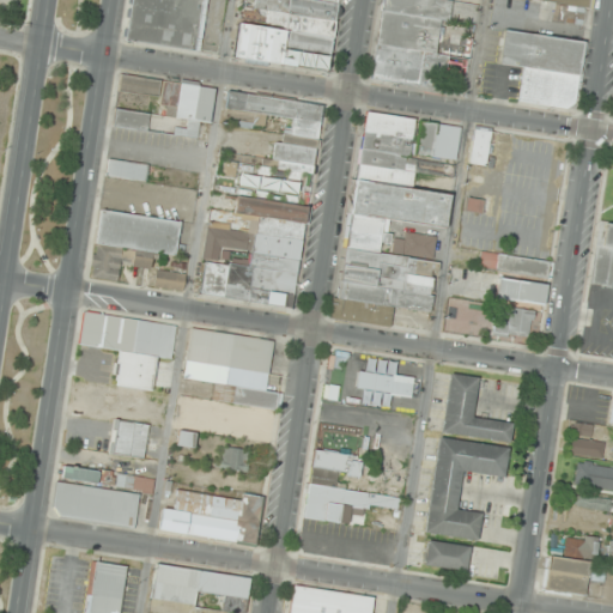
[(131,0),(125,41),(196,53),(204,0),(131,0)]
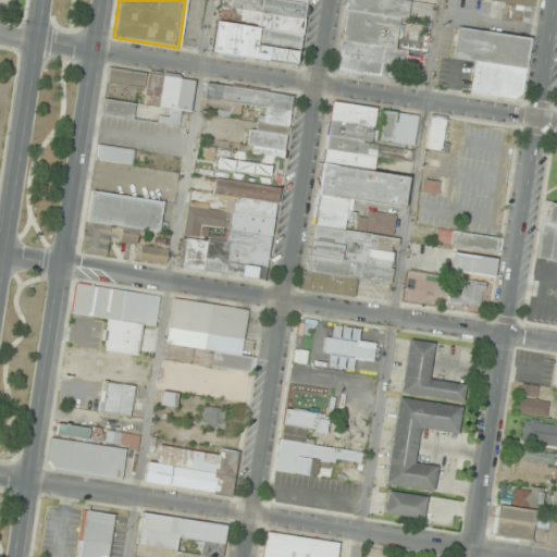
[(300,63),(308,0),(229,0),(226,20),(217,19),(212,51),(300,63)]
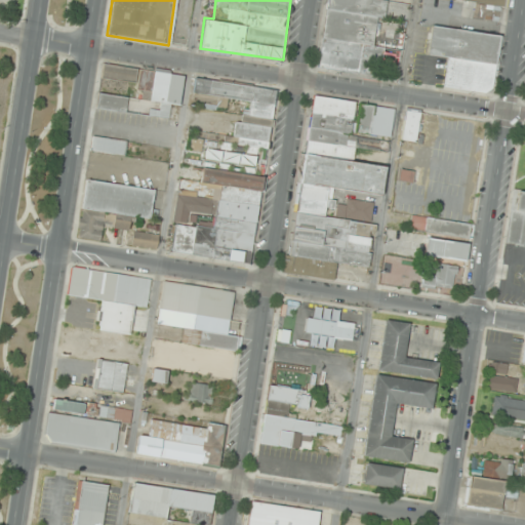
[(326,0),(316,67),(374,77),(379,47),(370,46),(375,17),(382,18),(386,0),(326,0)]
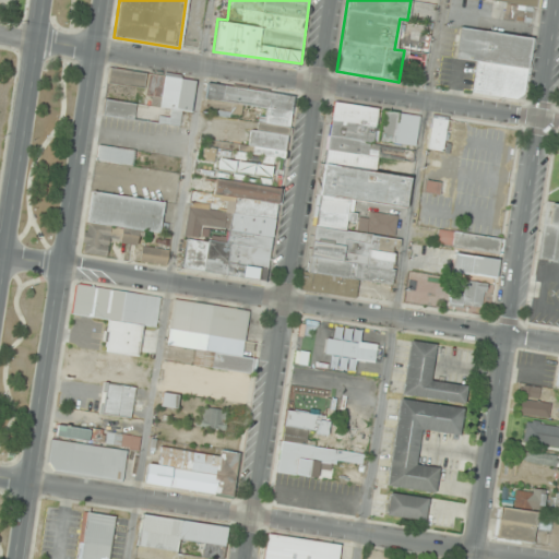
[(458,27),(530,37),(525,68),(476,61),(453,58),(458,27)]
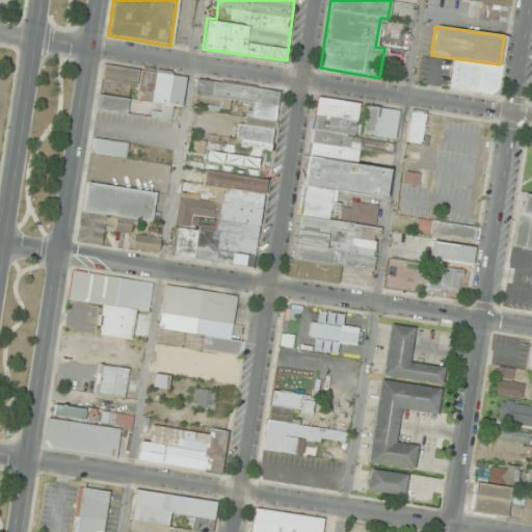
[(500,64),(496,88),(489,94),(448,87),(453,58),(500,64)]
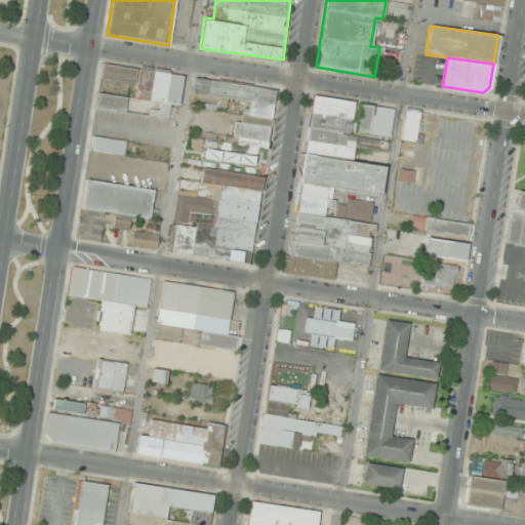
[(184,75),(104,64),(102,79),(136,84),(136,89),(153,92),(150,116),(169,119),(170,106),(179,107),(184,75)]
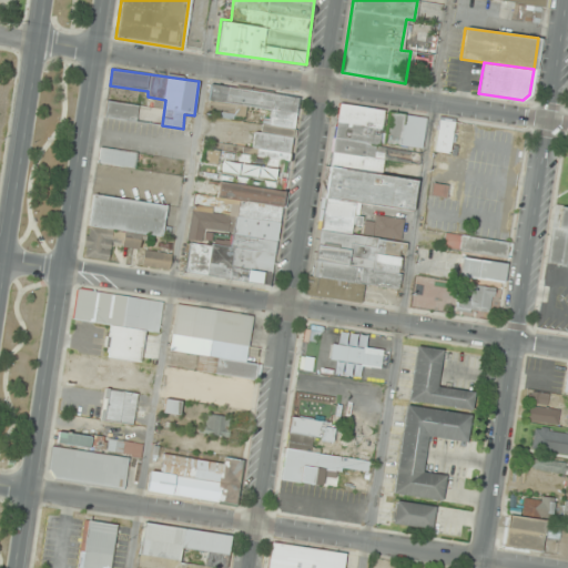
[(290,160),(298,95),(211,84),(206,115),(245,120),(247,108),(265,110),(263,131),(253,130),(250,155),(290,160)]
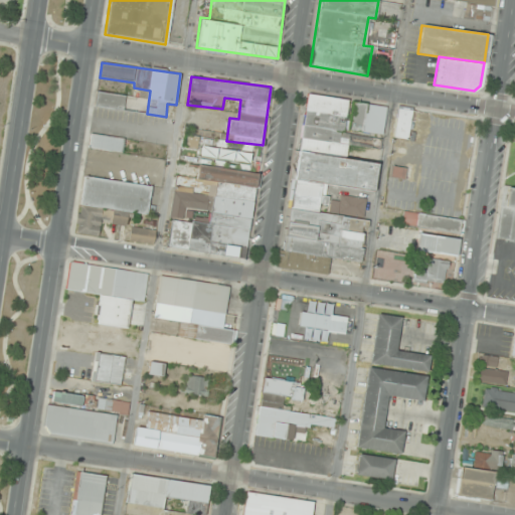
[(123,112),(126,97),(97,91),(94,106),(123,112)]
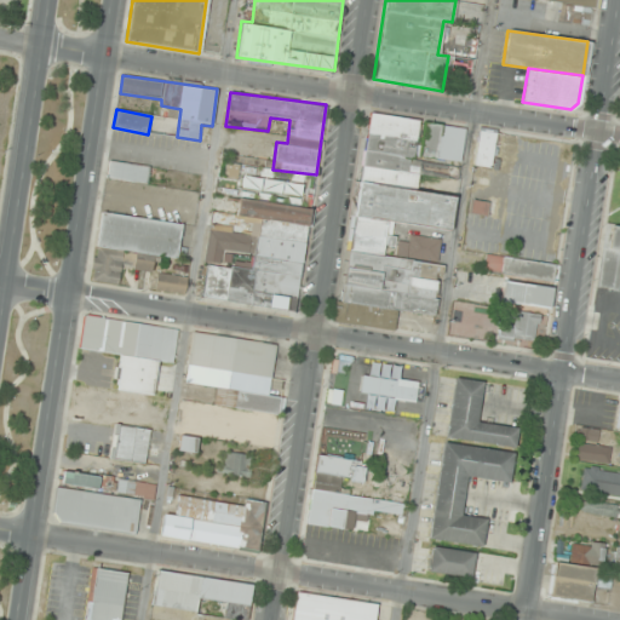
[(457,167),(414,161),(420,119),(369,112),(361,165),(455,179),(457,167)]
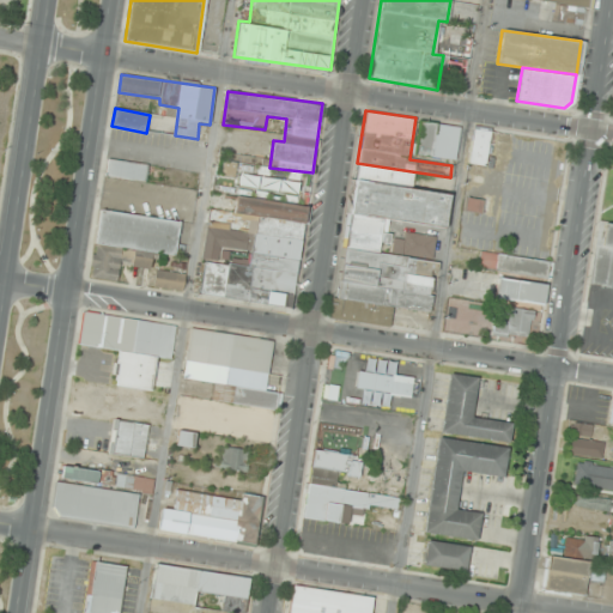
[(414,156),(430,157),(435,122),(419,120),(414,156)]
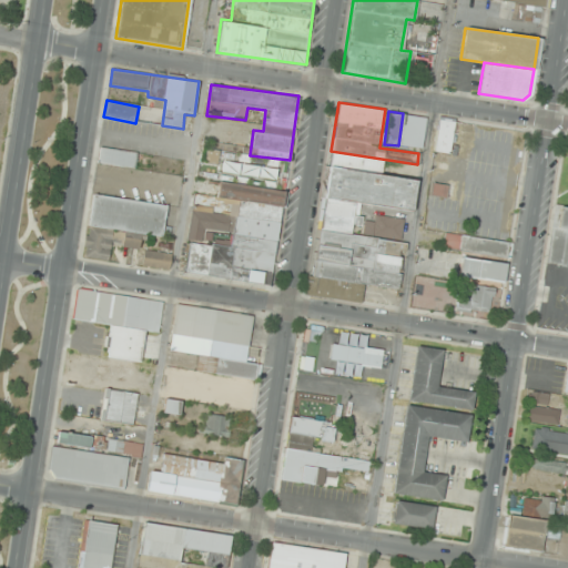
[(450,154),(454,122),(438,120),(435,153),(450,154)]
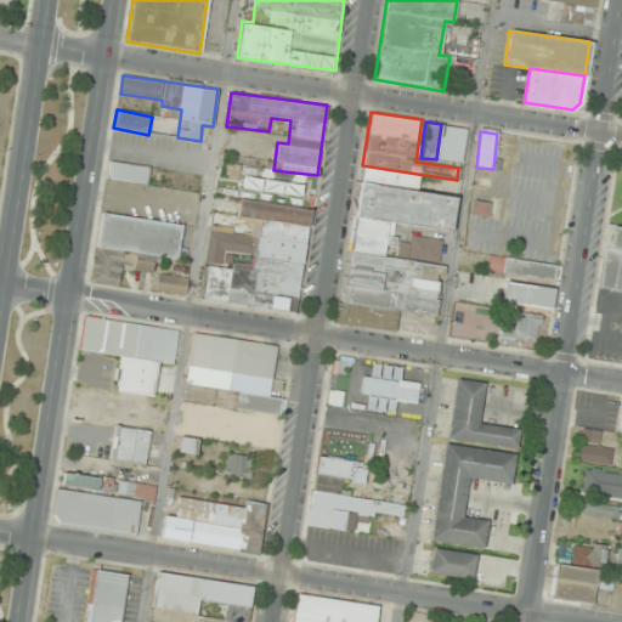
[(148,180),(148,164),(108,165),(109,182),(148,180)]
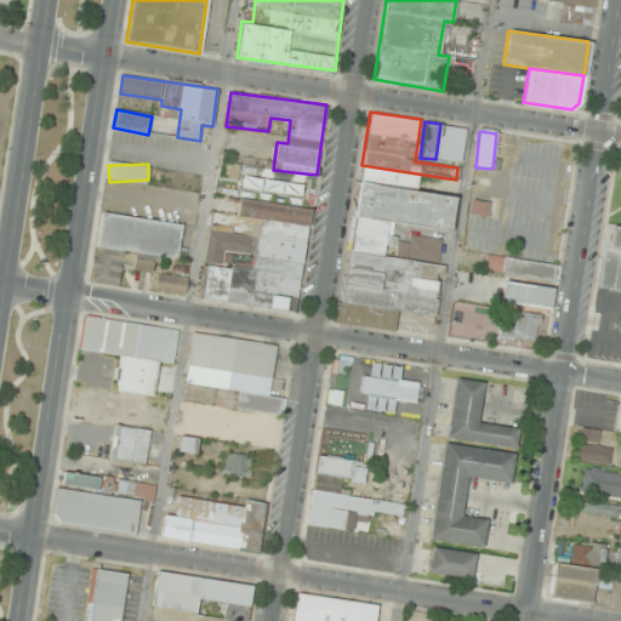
[(455,195),(357,183),(340,319),(368,322),(369,311),(380,312),(377,325),(396,328),(397,312),(436,317),(443,263),(438,263),(440,239),(409,235),(408,239),(387,237),(389,223),(450,231),(455,195)]
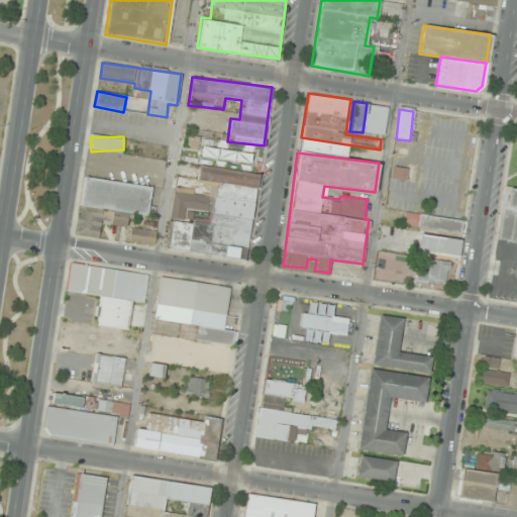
[(247,259),(257,172),(199,165),(197,180),(210,182),(208,196),(175,192),(172,218),(183,220),(185,208),(211,211),(209,225),(172,220),(168,249),(247,259)]
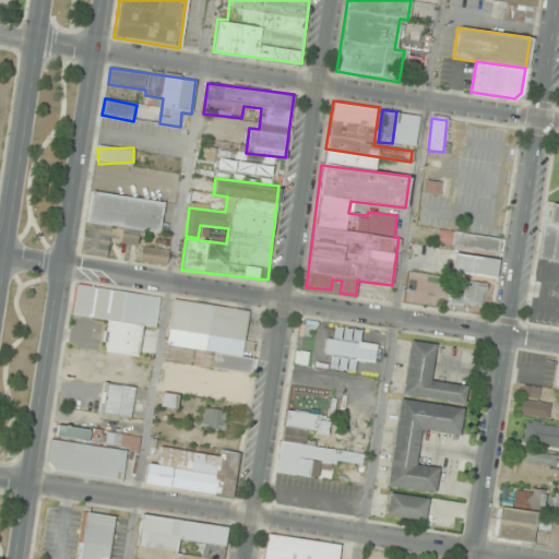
[(425,192),(439,193),(440,182),(426,181),(425,192)]
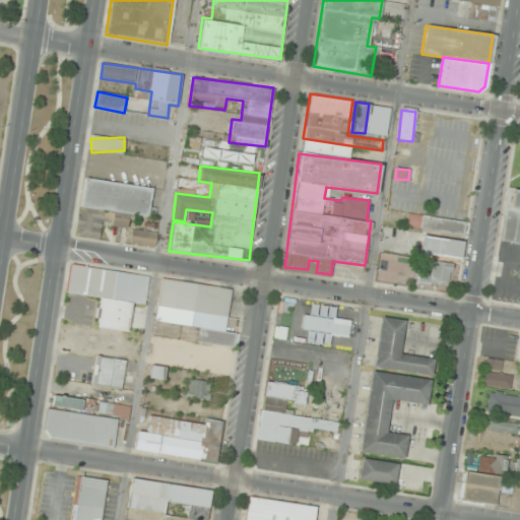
[(99,239),(103,210),(113,212),(111,225),(126,228),(128,214),(148,217),(152,187),(84,177),(76,235),(99,239)]
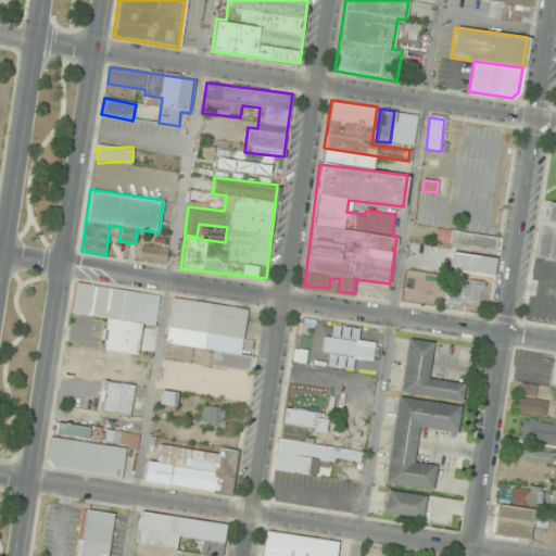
[(555,202),(542,201),(534,257),(555,261),(555,256),(555,202)]
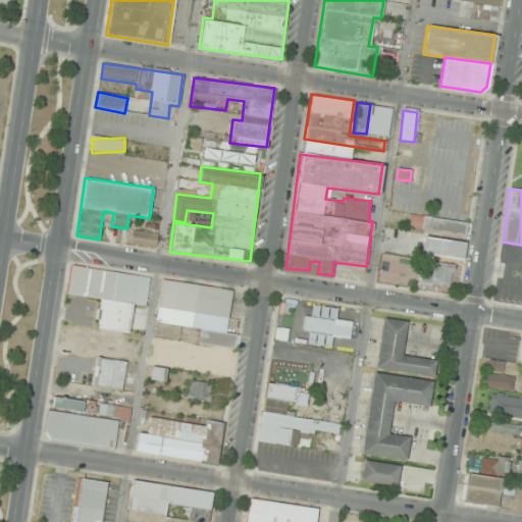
[(408,229),(468,237),(470,222),(409,215),(408,229)]
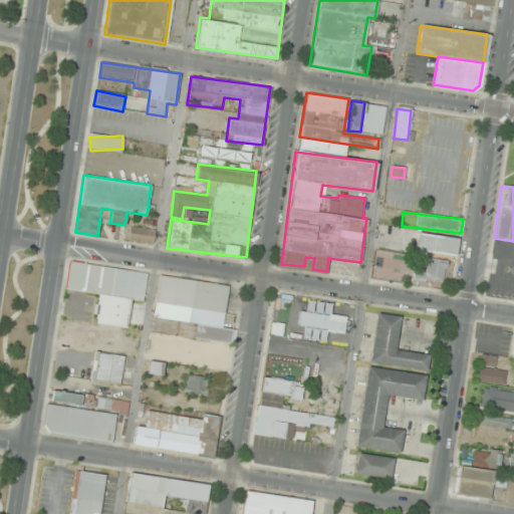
[(153,244),(156,230),(131,226),(129,241),(153,244)]
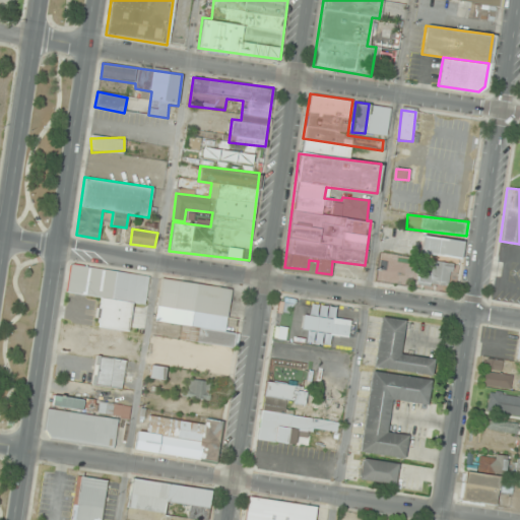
[(460,260),(463,242),(421,235),(418,253),(460,260)]
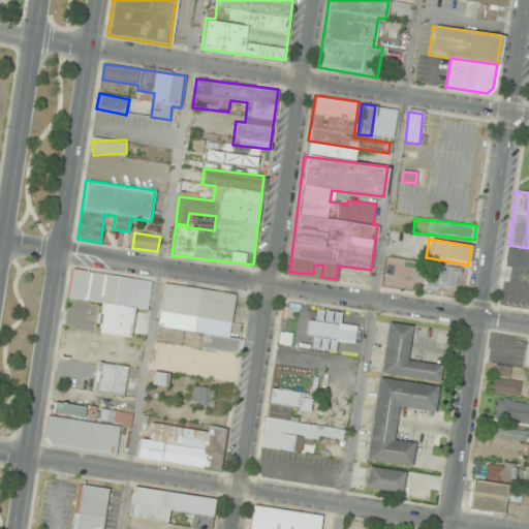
[(425,286),(457,291),(460,268),(428,262),(425,286)]
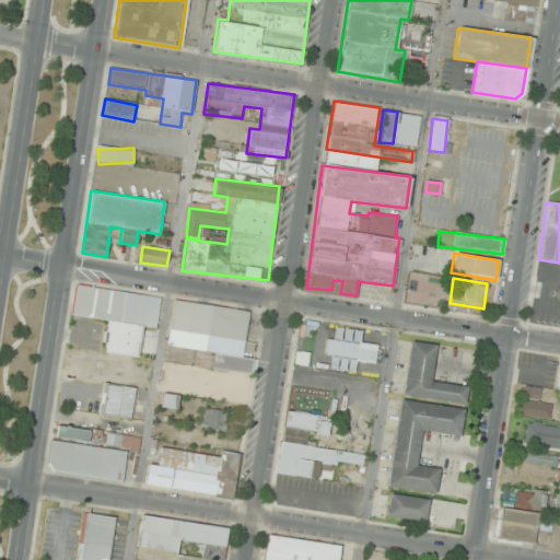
[(156,328),(161,296),(76,286),(71,316),(156,328)]
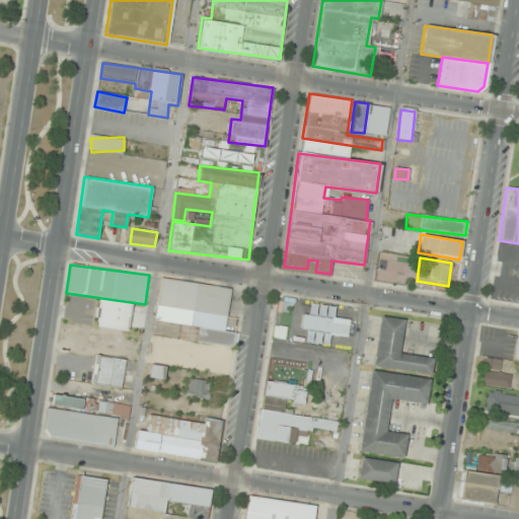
[(231,288),(161,278),(156,307),(226,317),(231,288)]
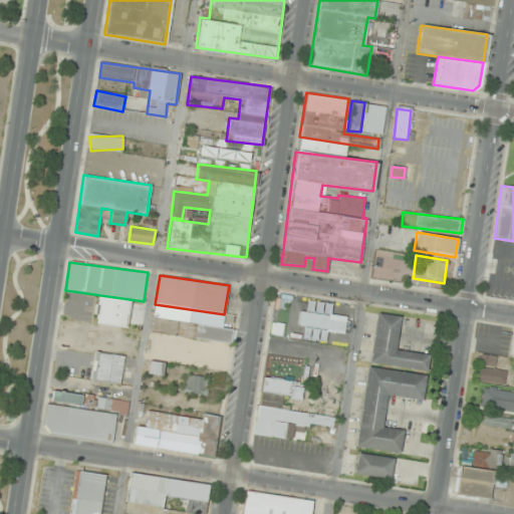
[(400,316),(375,313),(369,363),(427,370),(430,354),(396,350),(400,316)]
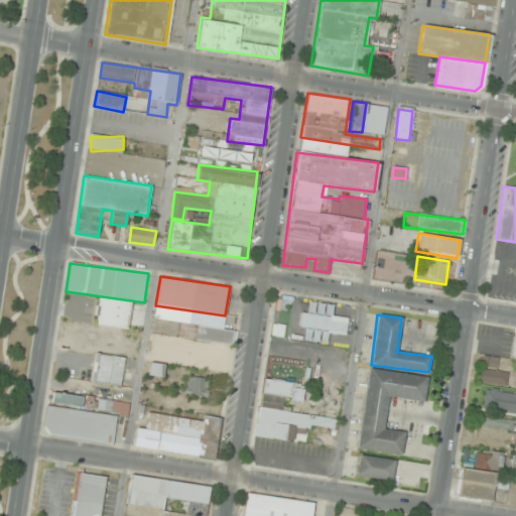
[(227,347),(232,347),(234,331),(180,323),(178,338),(198,340),(195,368),(224,372),(227,347)]
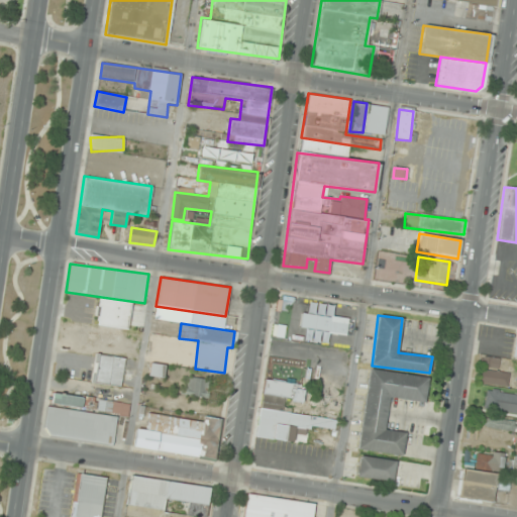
[(121,386),(124,357),(95,353),(91,382),(121,386)]
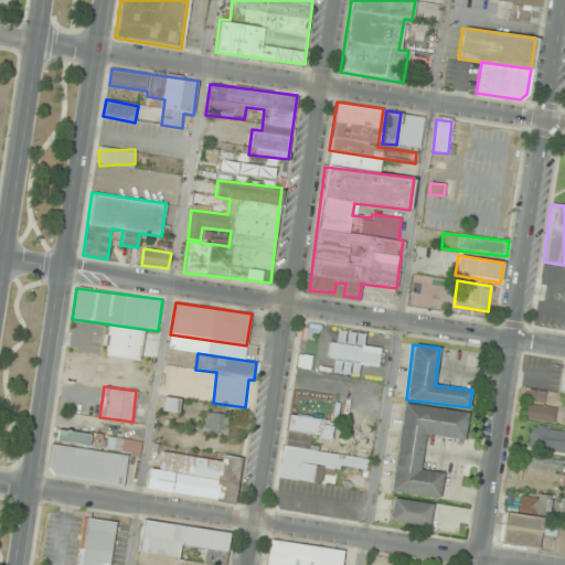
[(555,424),(557,407),(543,405),(545,393),(530,391),(528,401),(524,419),(555,424)]
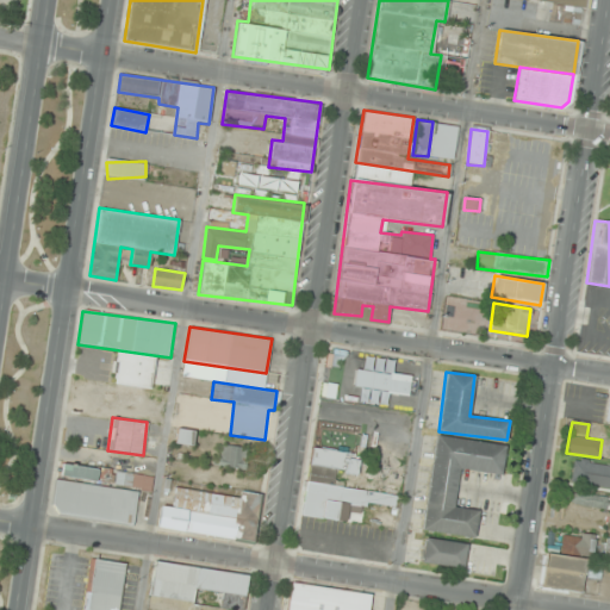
[(176,443),(193,444),(193,430),(176,430),(176,443)]
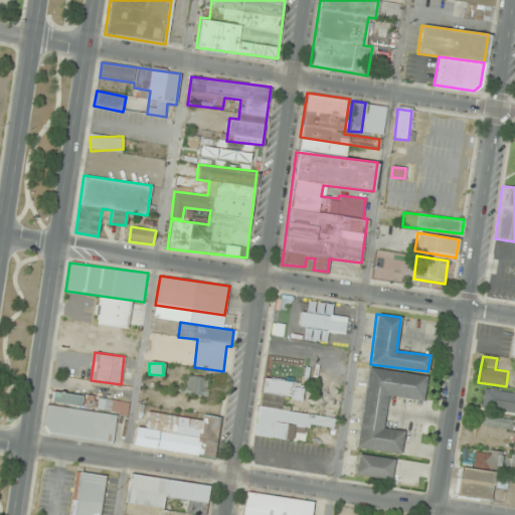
[(427,375),(366,367),(356,448),(400,454),(403,431),(383,428),(387,395),(424,399),(427,375)]
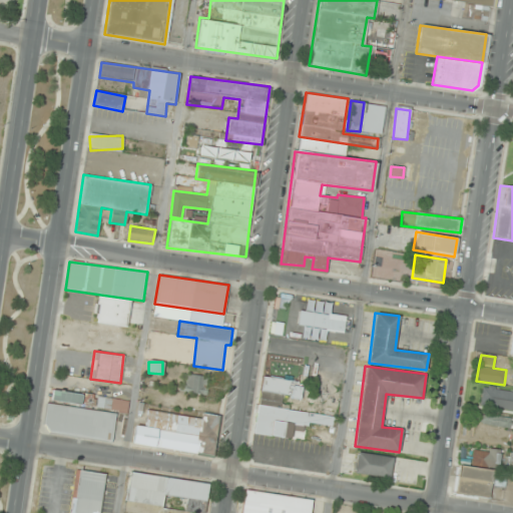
[(205,395),(208,377),(186,374),(183,392),(205,395)]
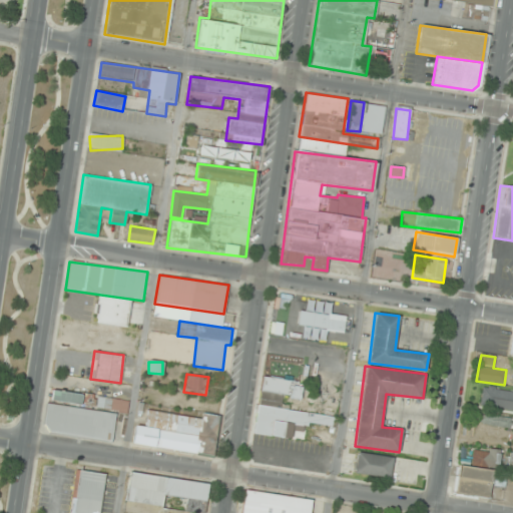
[(299,400),(302,383),(261,376),(257,402),(286,407),(287,398),(299,400)]
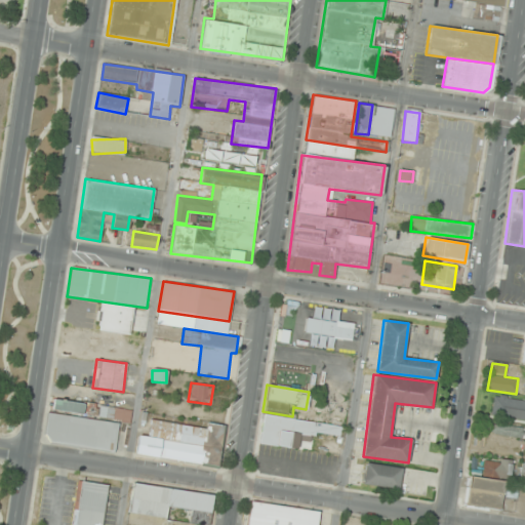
[(131,409),(53,399),(51,410),(129,420),(131,409)]
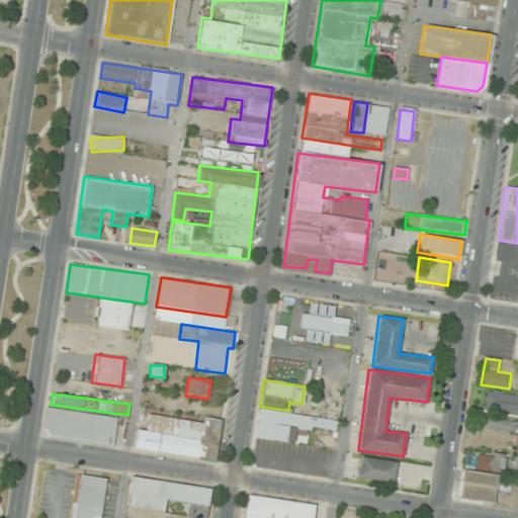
[(113,444),(116,416),(47,409),(44,436),(113,444)]
